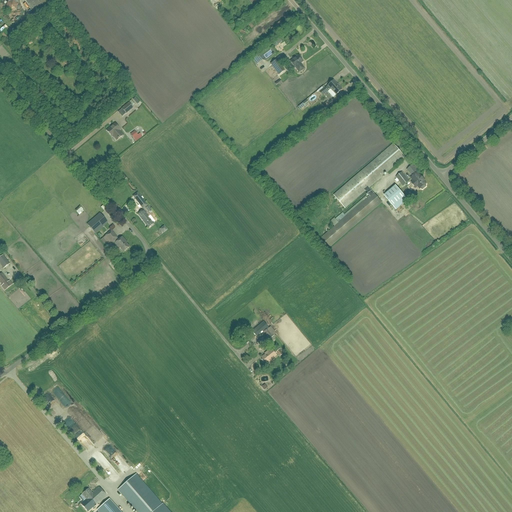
[(10,13),(16,11),(17,5),(19,3),(16,0),(13,0),(13,1),(7,2),(6,9),(10,13)]
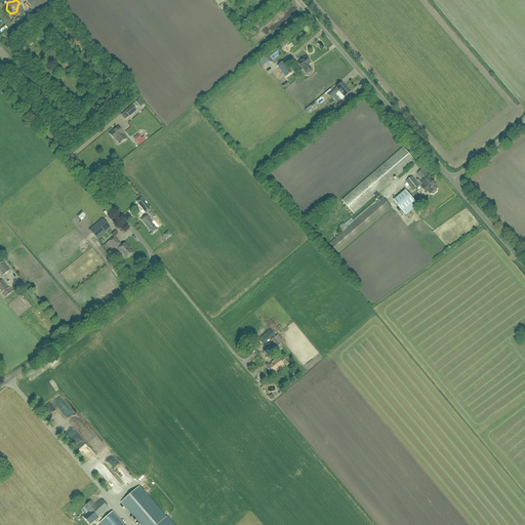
[(56,2),(54,0),(25,0),(39,16),(56,2)]
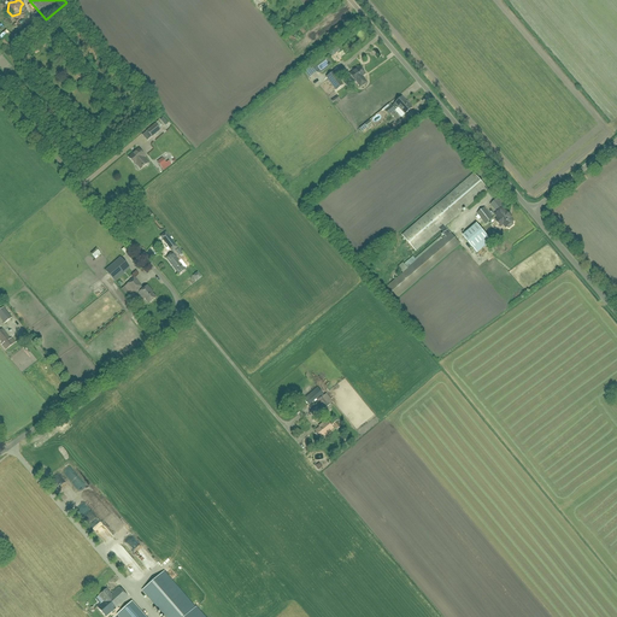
[(365,75),(359,68),(350,75),(354,82),(356,81),(360,88),(366,83),(363,78),(362,77),(365,75)]
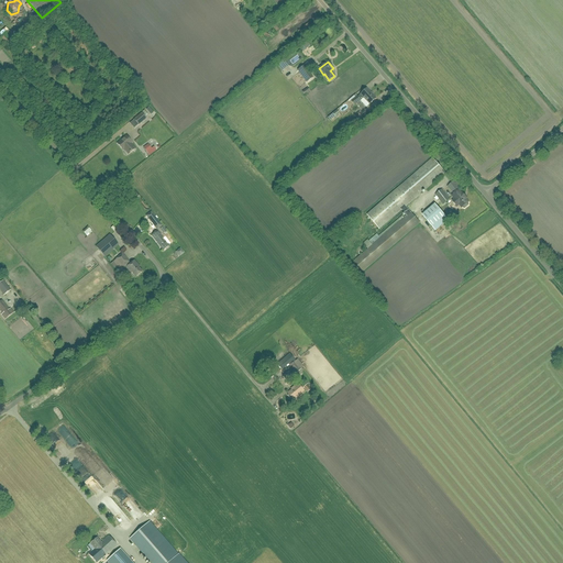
[(297,72),(306,83),(312,78),(304,66),(297,72)]
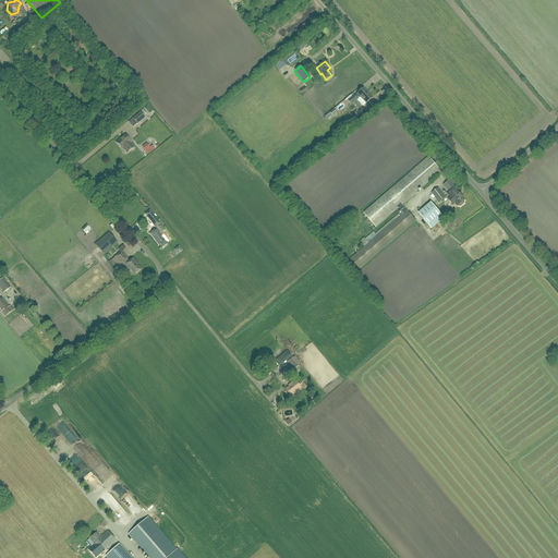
[(366,104),(373,98),(363,88),(354,96),(353,96),(347,100),(351,105),(360,97),(366,104)]
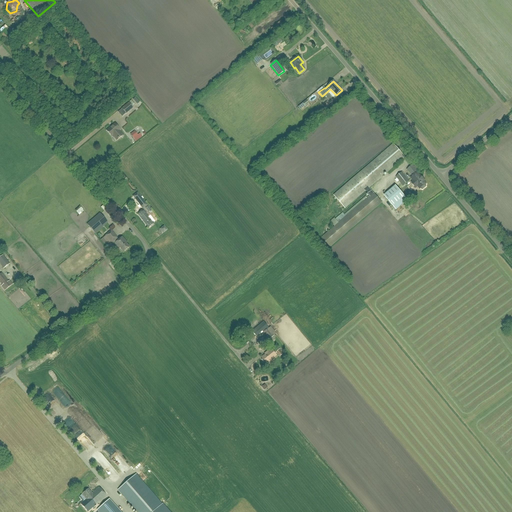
[(315,93),(308,97),(311,103),(318,99),(315,93)]
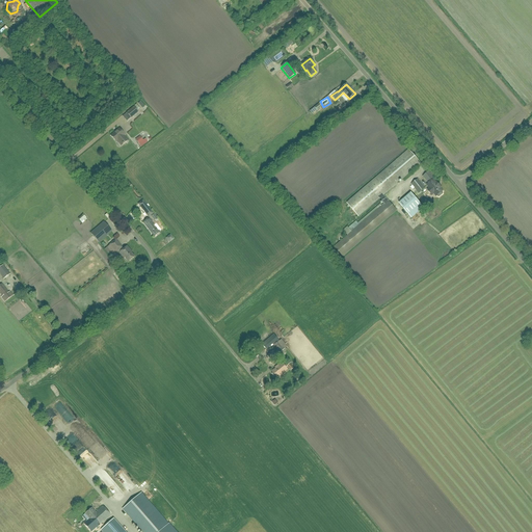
[(127,113),(131,118),(138,112),(134,107),(127,113)]
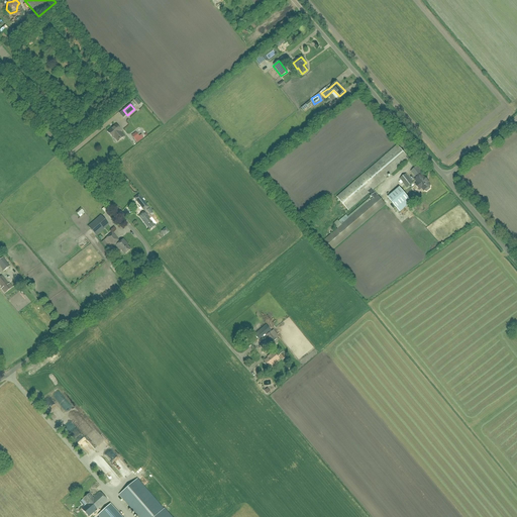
[(117,142),(124,137),(120,132),(121,131),(116,125),(107,132),(112,138),(114,137),(117,142)]
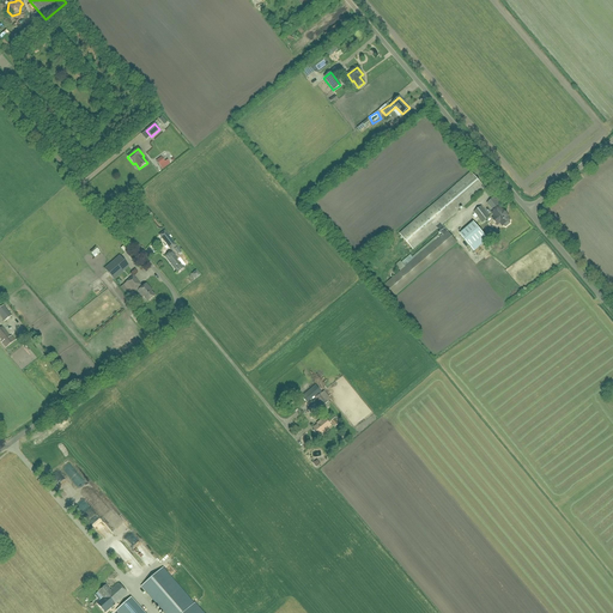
[(161,162),(158,164),(162,170),(170,164),(168,161),(164,162),(162,158),(159,159),(161,162)]
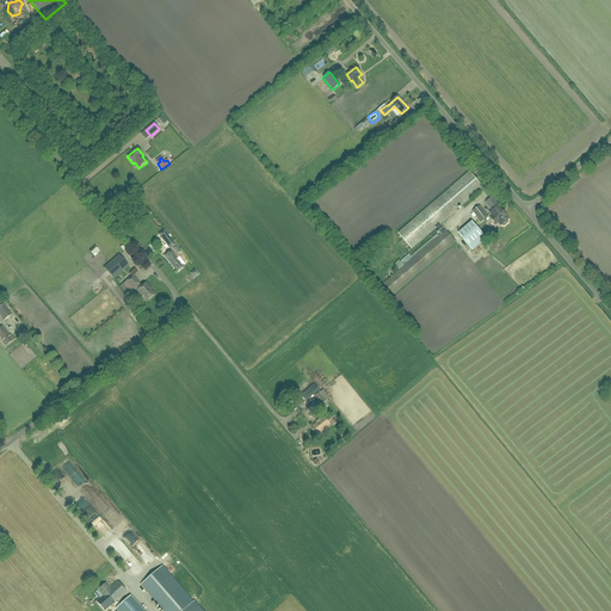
[(439,224),(482,187),(469,172),(399,234),(412,250),(436,228),(442,234),(384,283),(394,295),(455,242),(445,230),(439,224)]
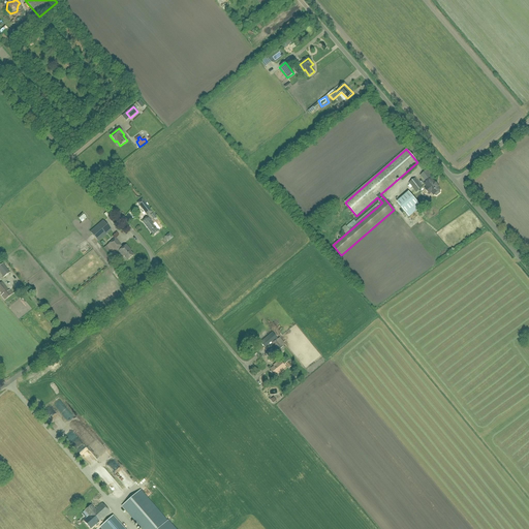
[(435,182),(434,183),(431,179),(430,180),(429,178),(431,177),(433,175),(429,168),(421,176),(425,182),(426,183),(425,184),(428,188),(425,189),(429,194),(432,192),(434,195),(435,195),(436,196),(440,193),(440,192),(439,191),(440,191),(437,188),(438,187),(435,182)]
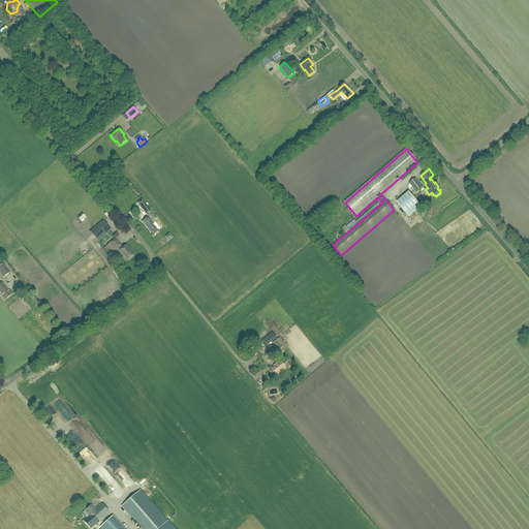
[(416,192),(423,187),(415,178),(409,183),(416,192)]
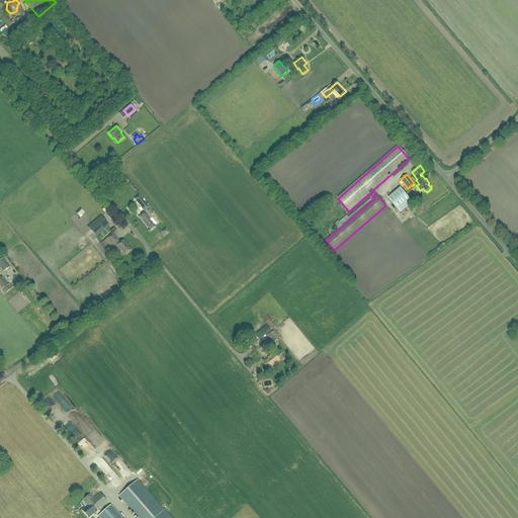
[(400,187),(387,198),(401,212),(413,202),(400,187)]
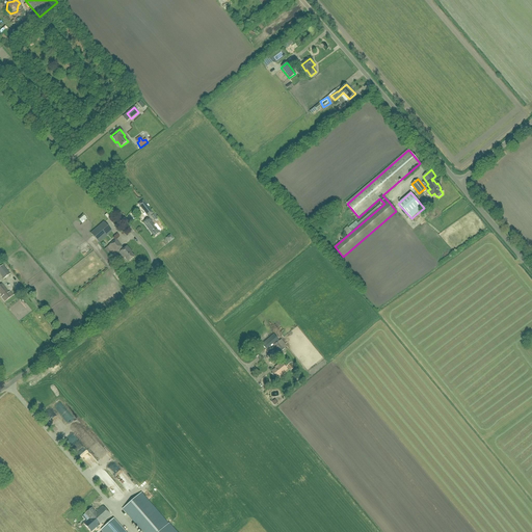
[(153,214),(151,211),(142,201),(138,205),(145,214),(148,217),(153,214)]
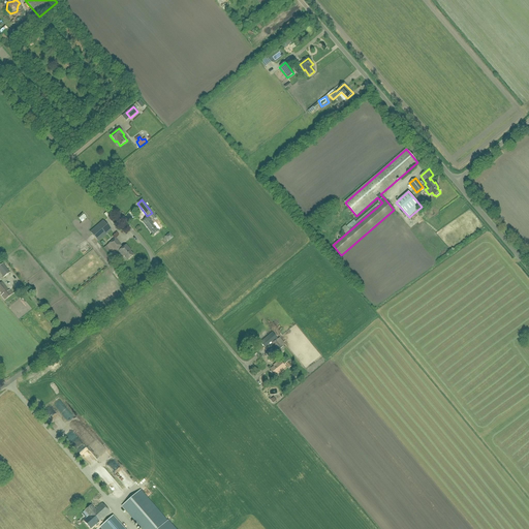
[(142,222),(153,236),(158,231),(148,217),(142,222)]
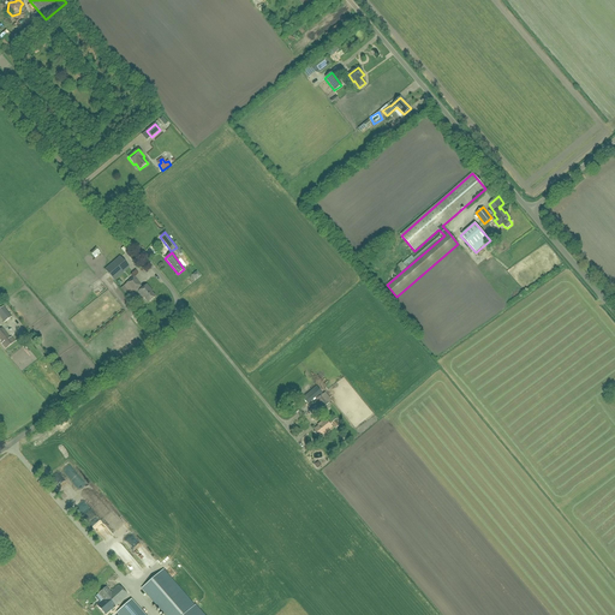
[(412,255),(399,266),(402,269),(416,258),(412,255)]
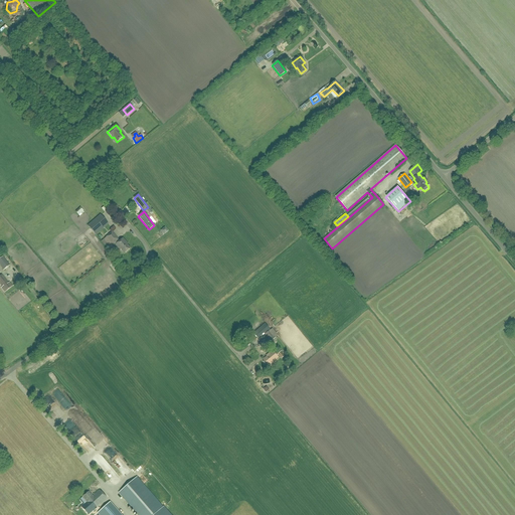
[(101,215),(88,225),(96,234),(108,224),(101,215)]
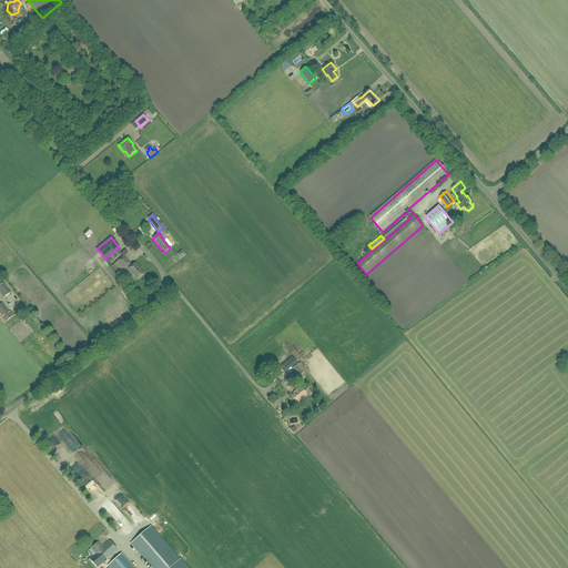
[(131,267),(122,257),(113,264),(120,272),(123,269),(125,272),(127,271),(131,275),(132,274),(137,280),(143,274),(138,269),(139,267),(135,263),(131,267)]
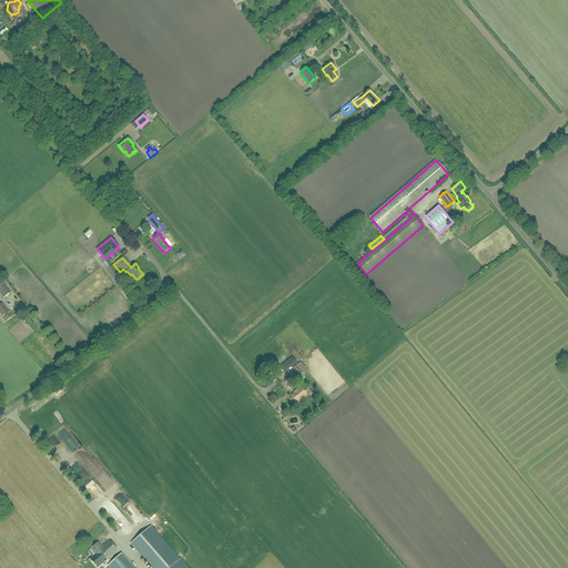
[(3,283),(0,285),(0,293),(3,298),(11,293),(3,283)]
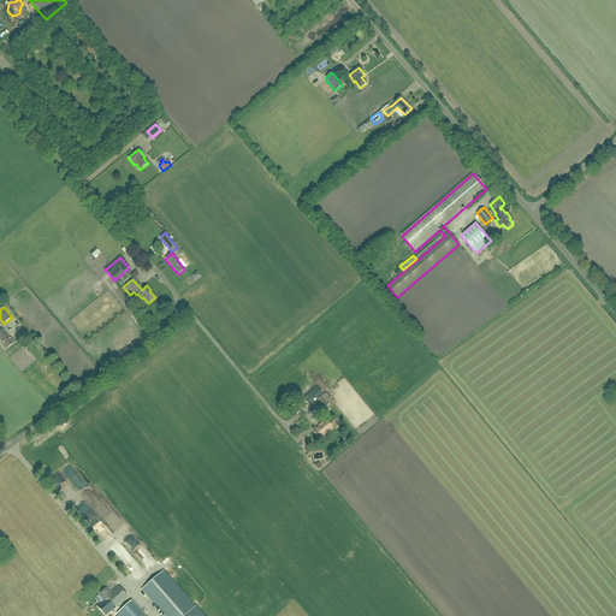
[(5,350),(15,343),(11,338),(10,339),(3,329),(0,330),(0,341),(3,344),(1,344),(5,350)]
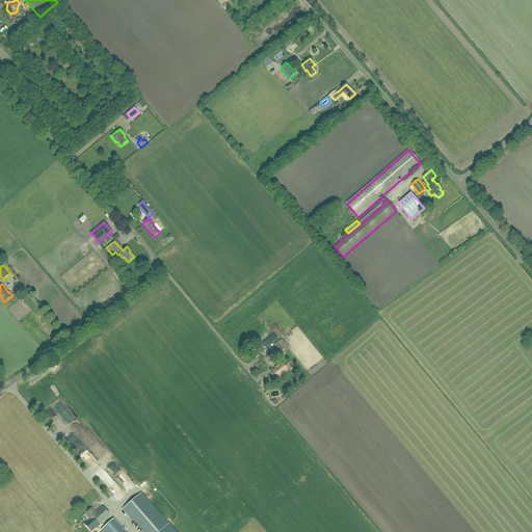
[(284,349),(277,342),(273,345),(280,352),(284,349)]
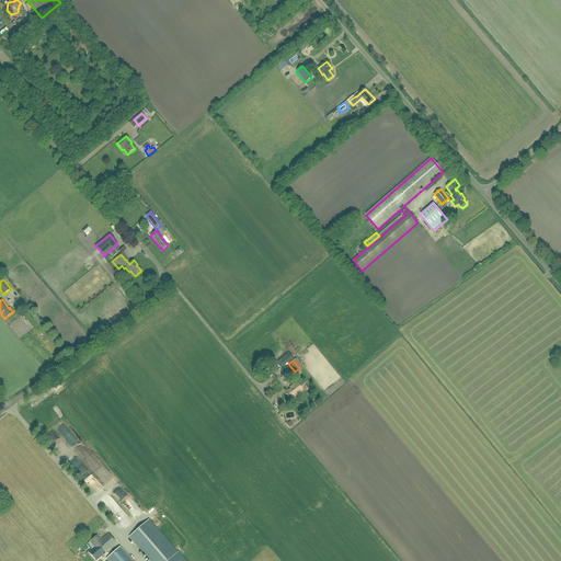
[(289,382),(293,379),(286,371),(283,375),(289,382)]
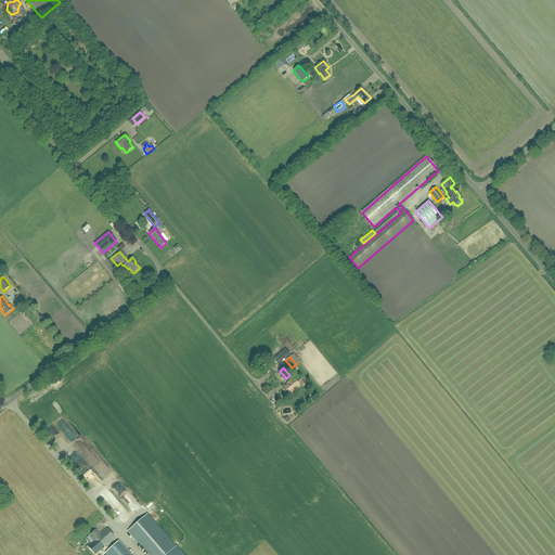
[(288,395),(299,386),(294,379),(283,388),(288,395)]
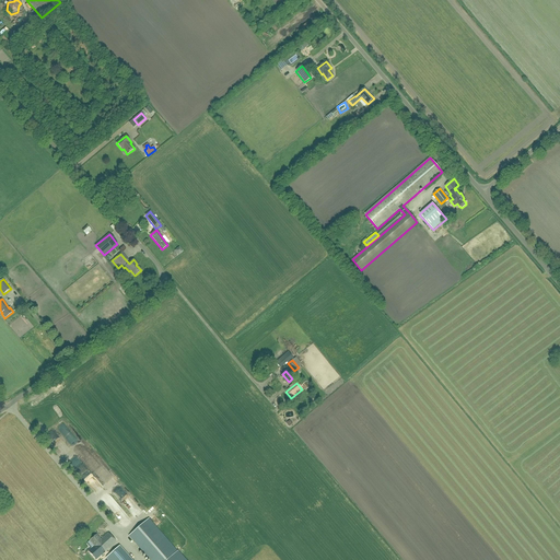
[(62,423),(59,428),(67,435),(71,432),(62,423)]
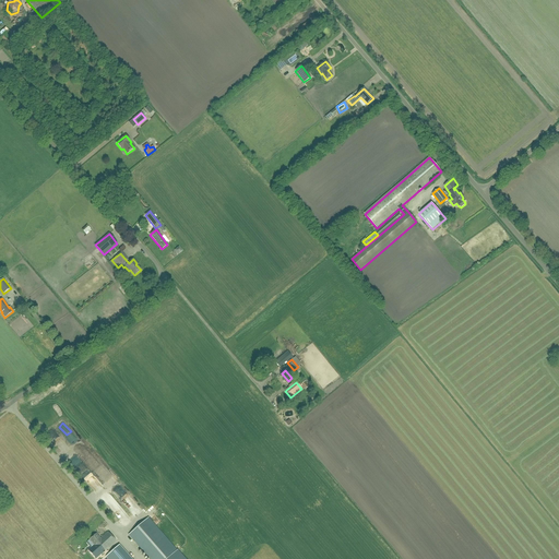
[(54,436),(50,438),(62,451),(68,447),(55,432),(55,431),(52,429),(50,431),(54,436)]
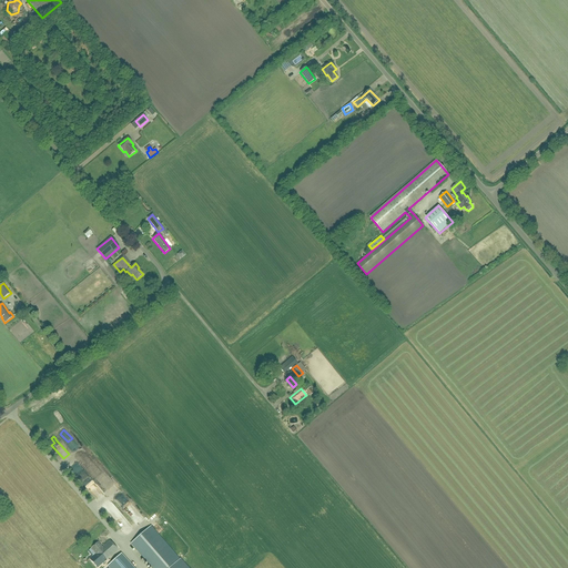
[(125,533),(132,527),(128,520),(121,526),(125,533)]
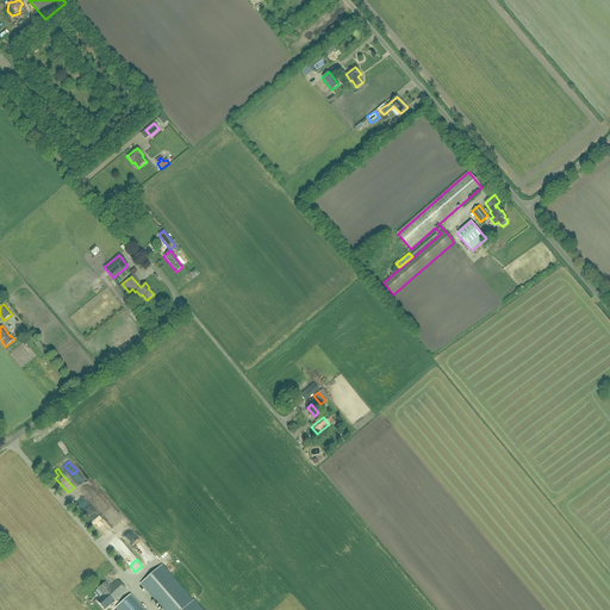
[(200,609),(162,566),(141,584),(162,609),(200,609)]
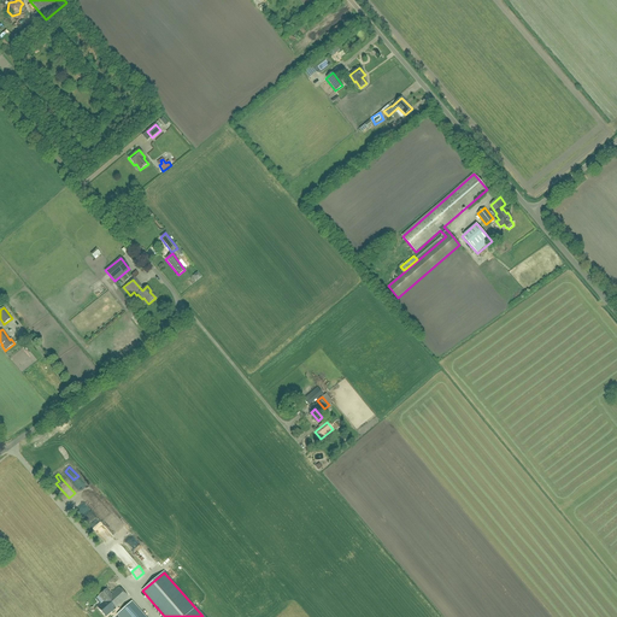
[(119,587),(111,595),(119,605),(128,598),(119,587)]
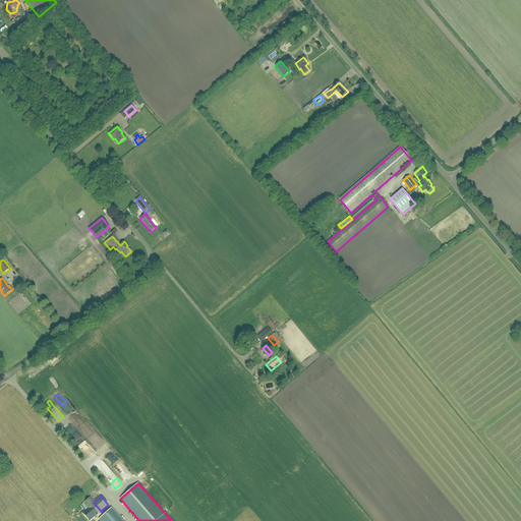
[(89,520),(101,511),(94,503),(90,498),(83,504),(88,508),(81,513),(89,520)]
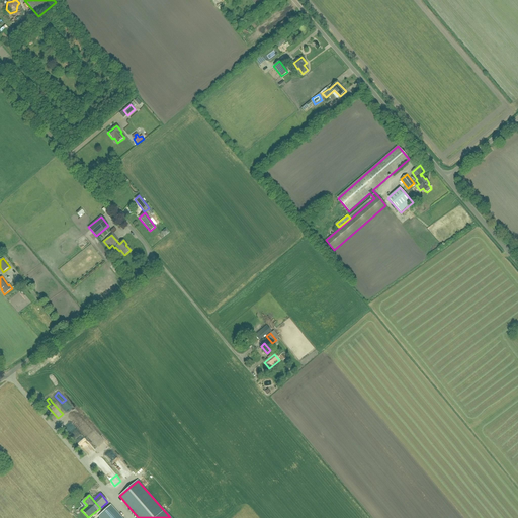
[(120,517),(110,505),(98,515),(100,517),(120,517)]
